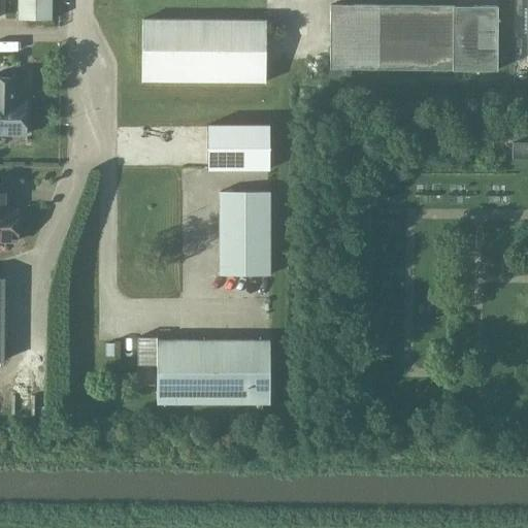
[(18,0),(18,20),(51,20),(51,0),(18,0)]
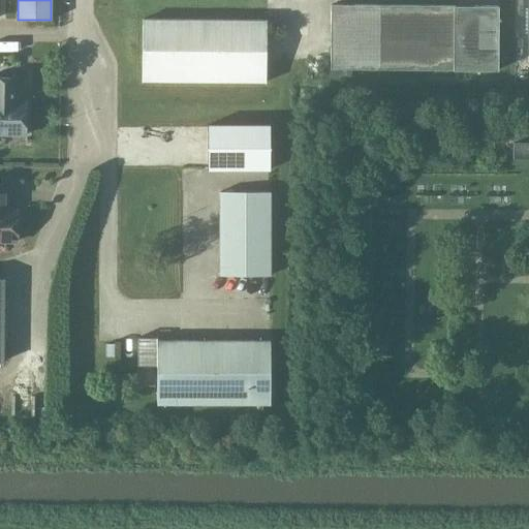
[(331,5),(331,69),(498,70),(498,6),(351,5),(350,5),(331,5)]
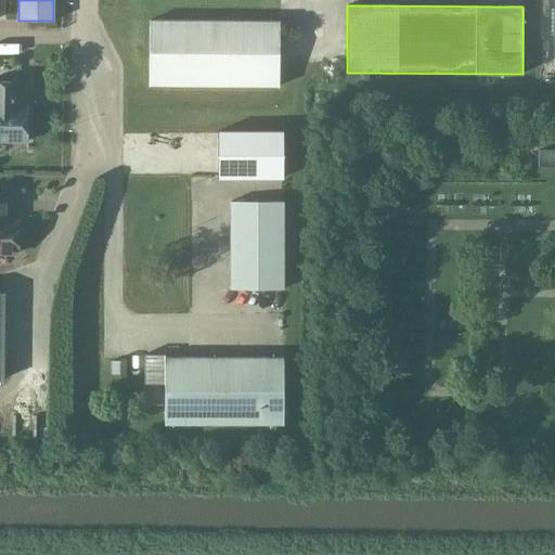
[(149,20),(149,86),(279,87),(280,22),(149,20)]
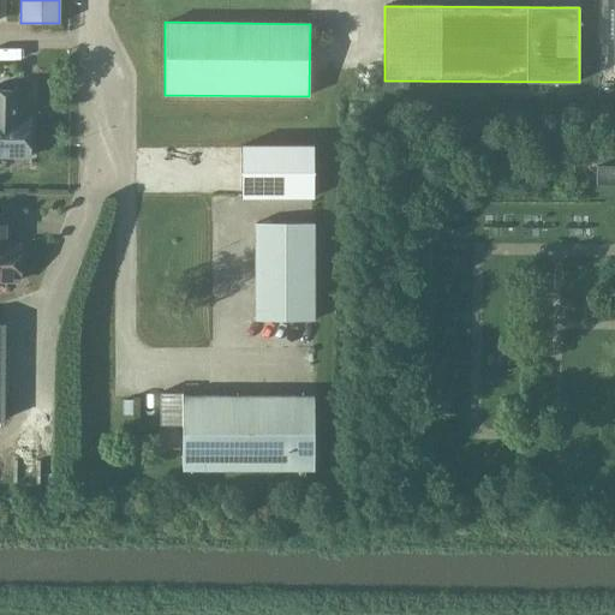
[(0,156),(29,157),(29,118),(19,118),(19,90),(0,90),(0,156)]
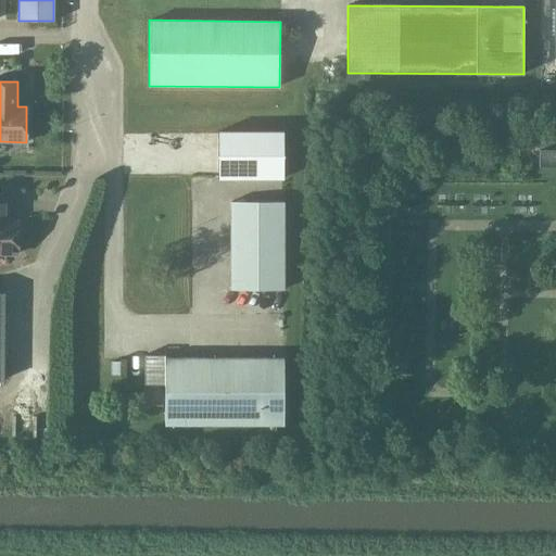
[(217,133),(217,179),(283,179),(283,133),(217,133)]
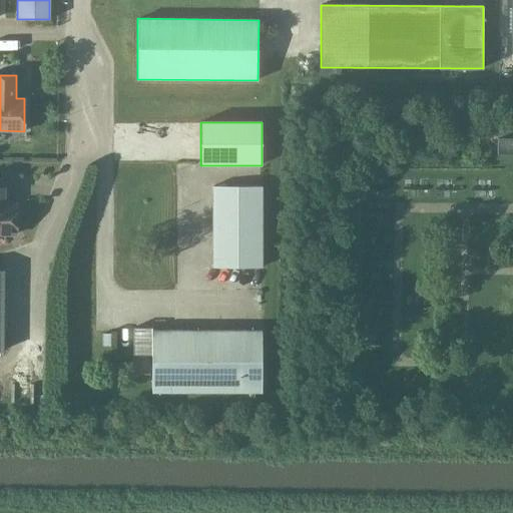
[(512,138),(498,138),(497,154),(512,154),(512,138)]
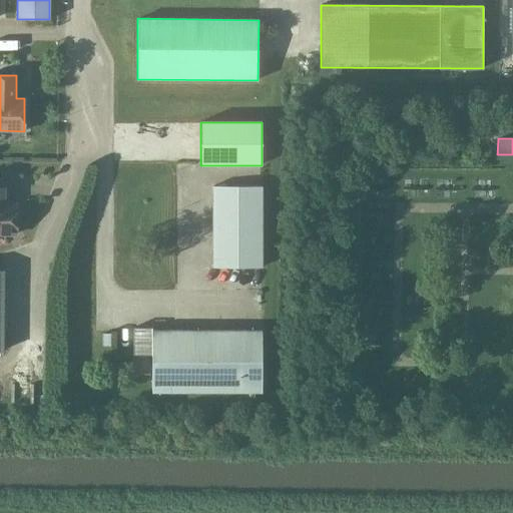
[(0,233),(16,234),(16,204),(4,204),(4,178),(0,178),(0,233)]
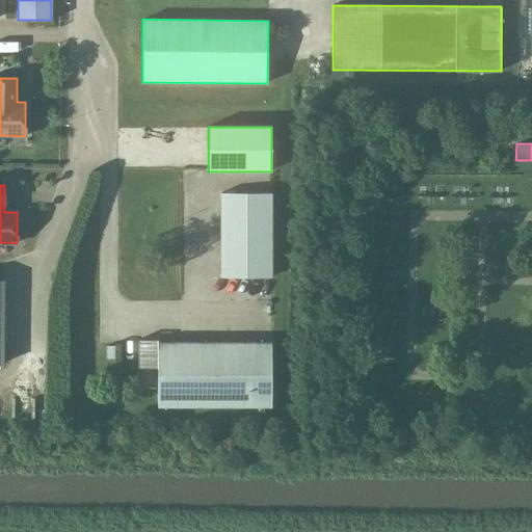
[(221,193),(221,277),(271,277),(271,193),(221,193)]
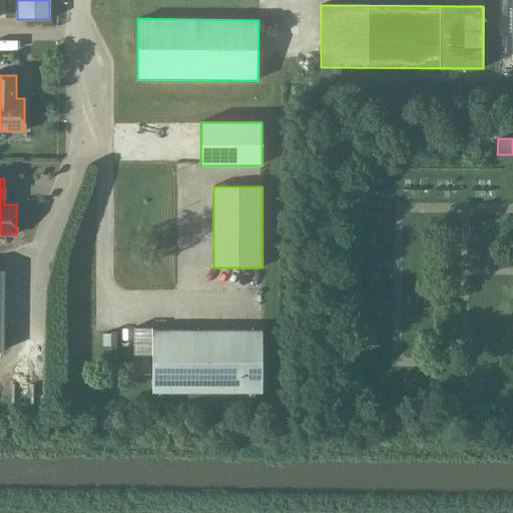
[(130,322),(129,351),(146,351),(147,322),(130,322)]
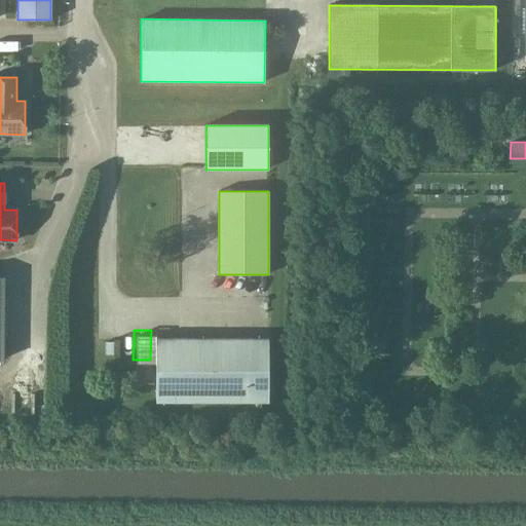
[(155,339),(156,403),(255,402),(255,407),(261,407),(261,402),(268,402),(268,339),(155,339)]
